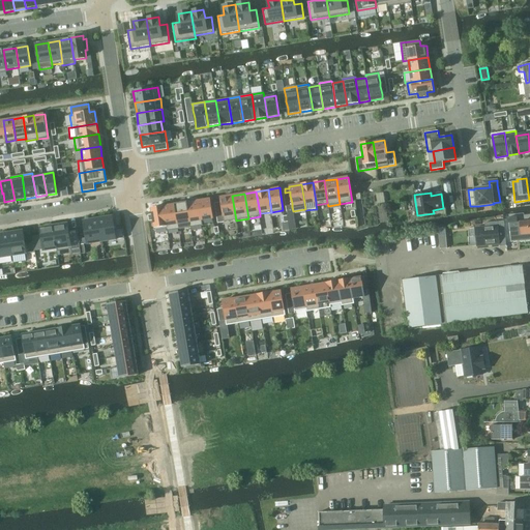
[(232,196),(221,197),(221,202),(222,206),(222,207),(223,210),(223,212),(223,214),(224,217),(224,218),(224,222),(236,221),(232,196)]
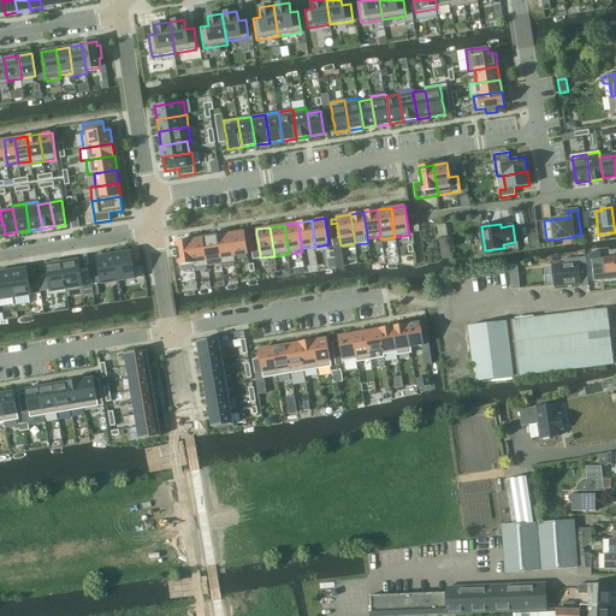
[(244,231),(231,234),(235,256),(248,254),(244,231)]
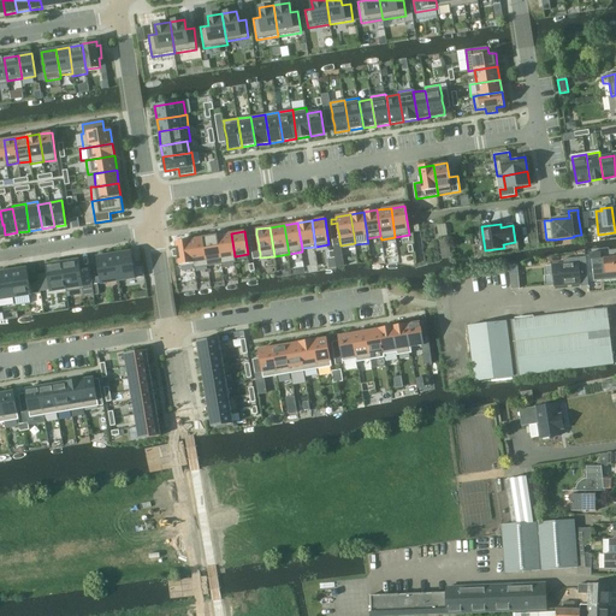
[(231,234),(218,236),(221,265),(236,262),(235,256),(231,234)]
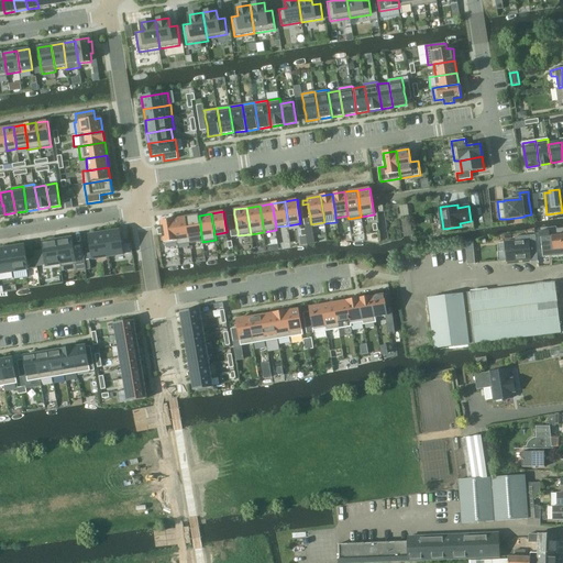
[(199,216),(186,217),(190,243),(202,242),(199,216)]
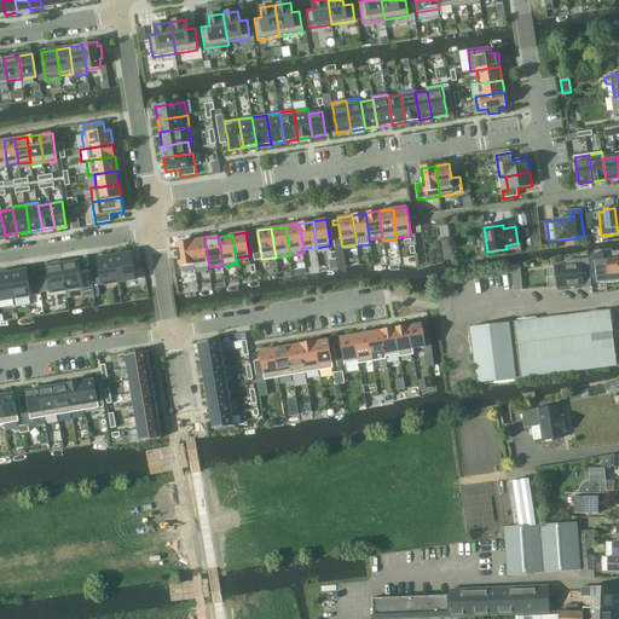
[(204,238),(190,241),(195,267),(195,270),(209,267),(204,238)]
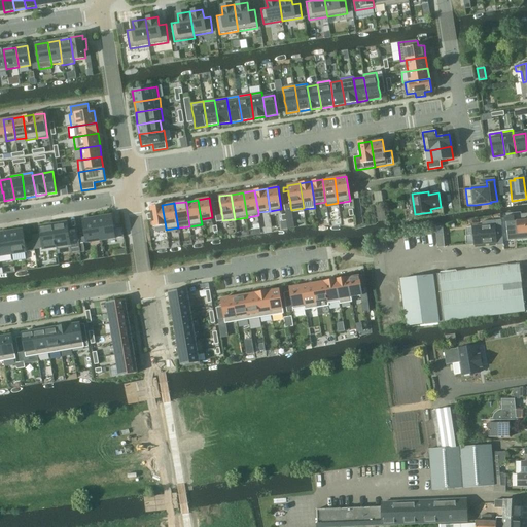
[(162,205),(150,207),(153,230),(166,227),(162,205)]
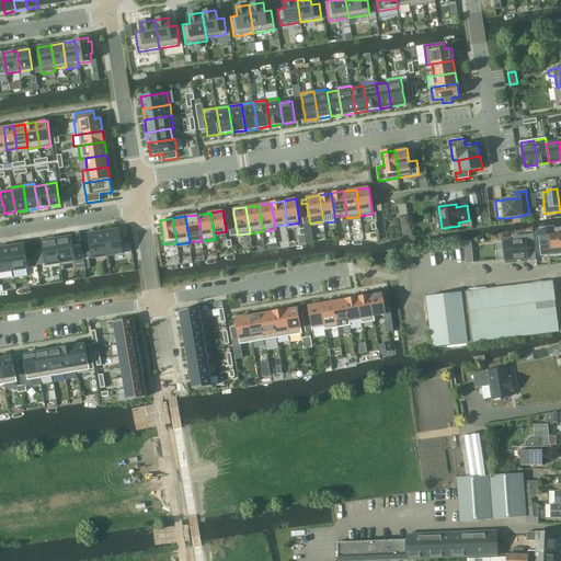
[(310,224),(304,225),(304,228),(305,235),(307,242),(307,243),(312,242),(310,224)]
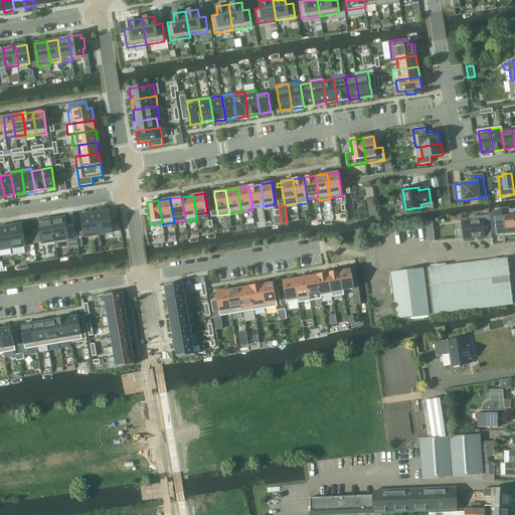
[(110,210),(96,213),(99,234),(121,231),(120,222),(112,223),(110,210)]
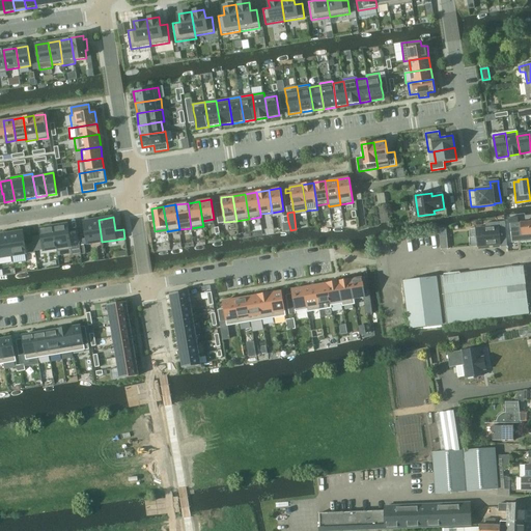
[(518,217),(509,218),(510,223),(512,242),(530,240),(530,221),(518,223),(518,217)]
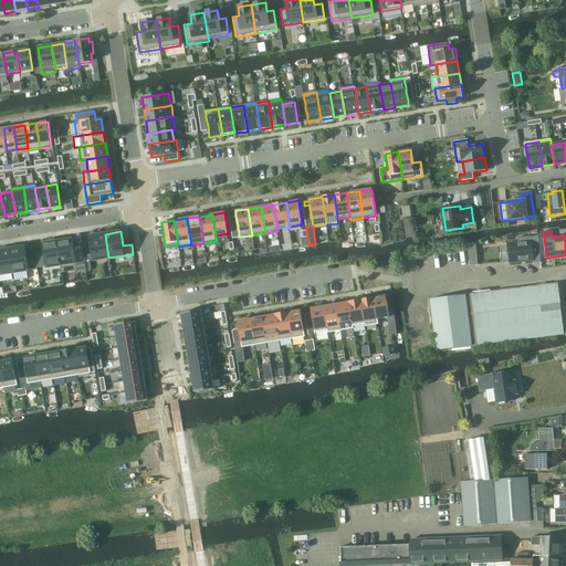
[(105,234),(90,237),(93,261),(108,258),(105,234)]
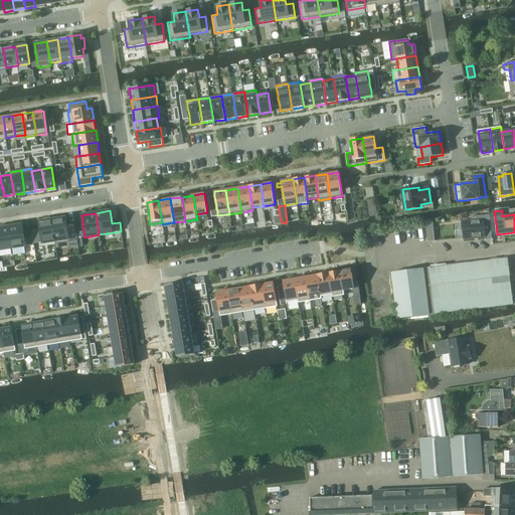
[(471,220),(462,221),(464,239),(485,237),(485,239),(492,238),(489,214),(471,216),(471,220)]
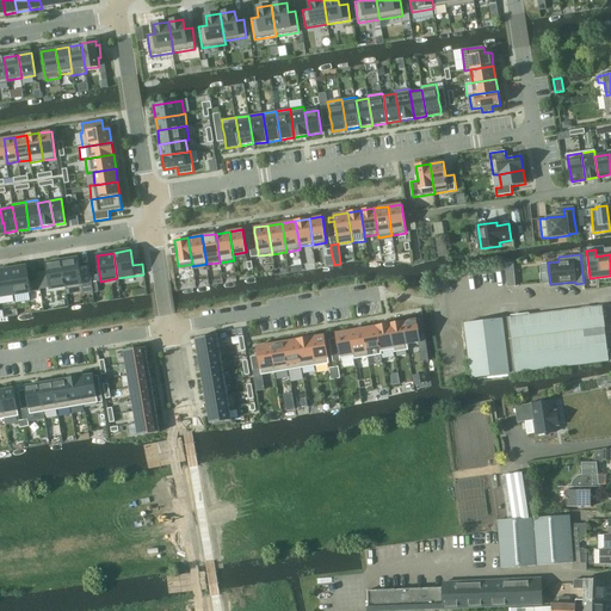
[(79,258),(62,260),(67,287),(66,287),(67,290),(82,288),(84,295),(93,294),(92,283),(91,276),(90,265),(80,266),(79,258)]
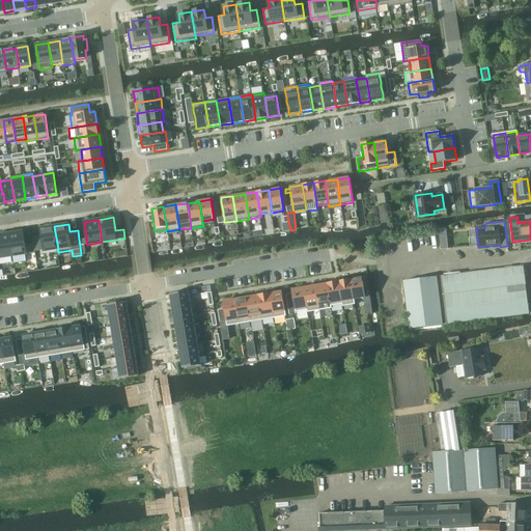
[(42,236),(33,238),(34,245),(35,251),(44,250),(44,251),(57,249),(58,249),(54,226),(53,226),(39,228),(42,236)]
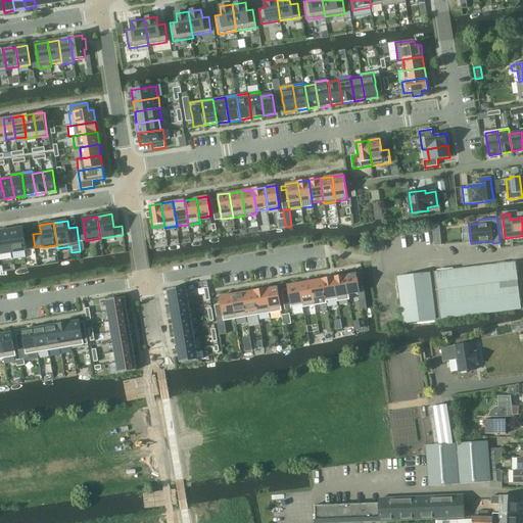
[(438,226),(431,227),(433,247),(440,246),(438,226)]
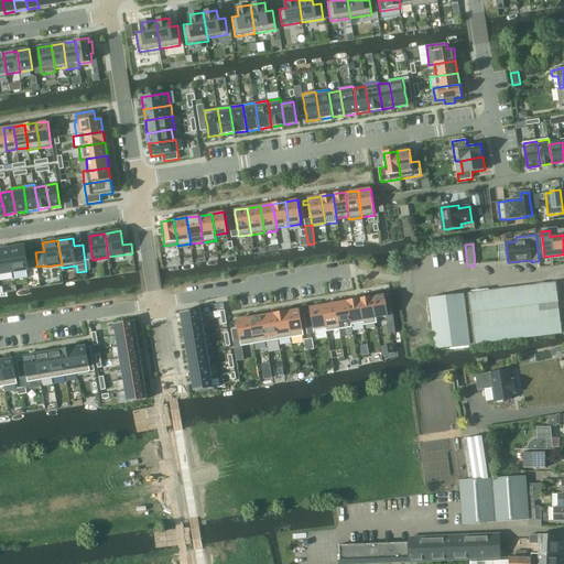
[(24,246),(9,248),(13,272),(14,280),(28,278),(26,270),(29,270),(38,269),(36,267),(38,267),(36,260),(28,261),(24,246)]
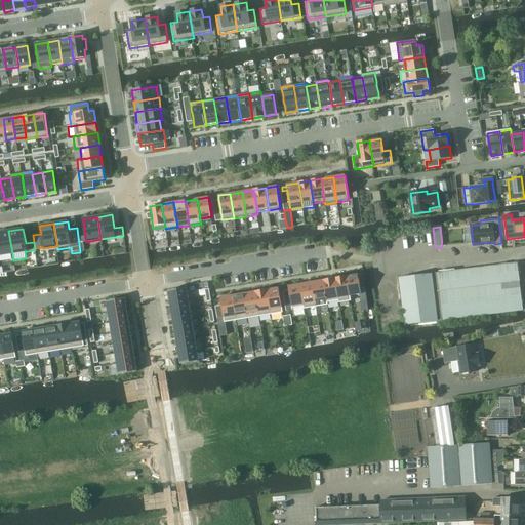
[(8,231),(0,232),(0,254),(12,253),(8,231)]
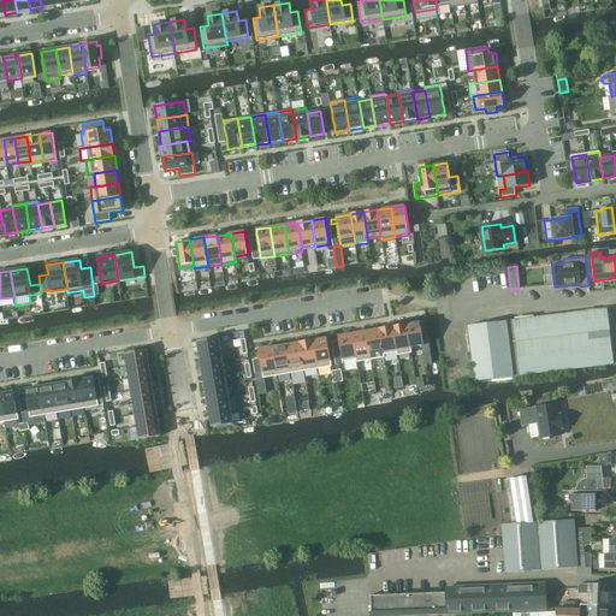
[(474,383),(612,363),(606,311),(467,327),(474,383)]
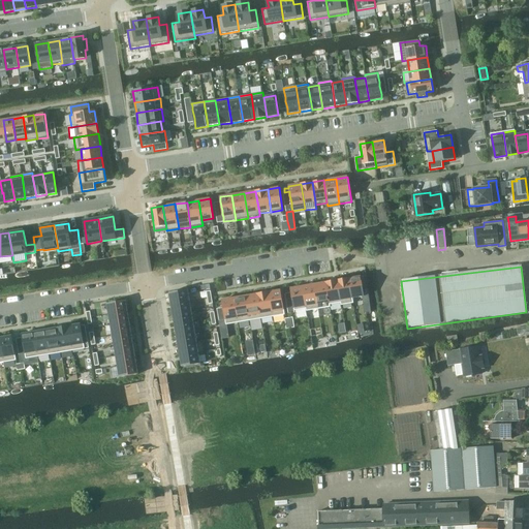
[(361,277),(349,278),(352,298),(364,296),(361,277)]
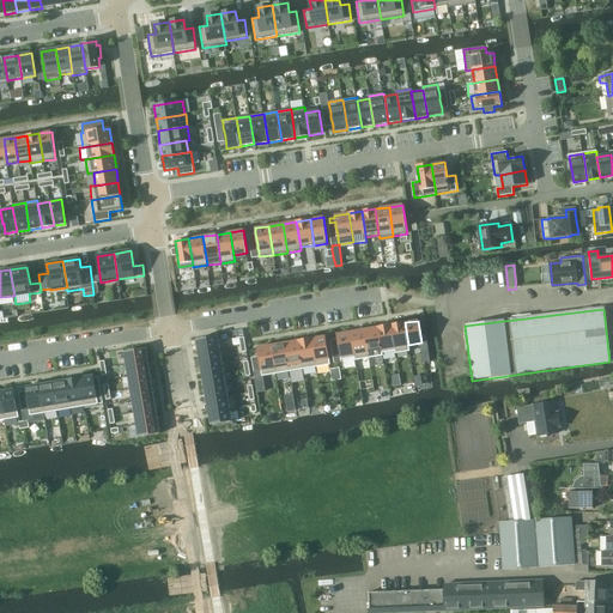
[(405,322),(390,325),(394,347),(395,353),(410,351),(408,345),(405,322)]
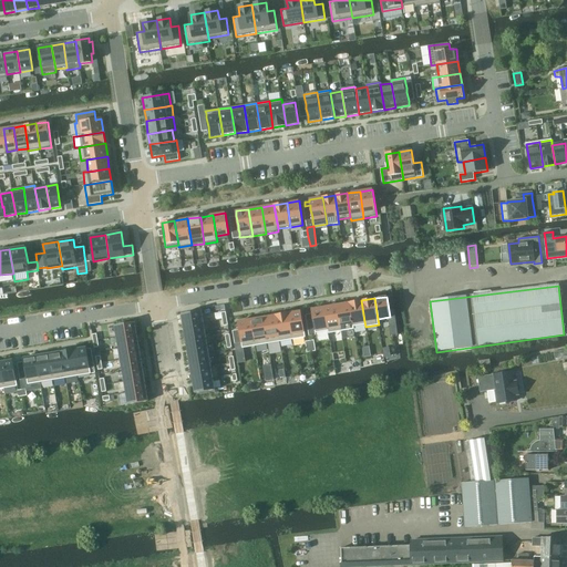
[(361,300),(350,302),(353,323),(364,321),(361,300)]
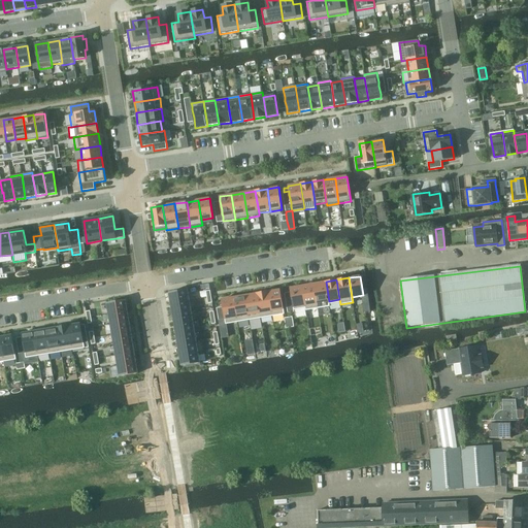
[(326,282),(314,284),(318,308),(330,306),(329,301),(326,282)]
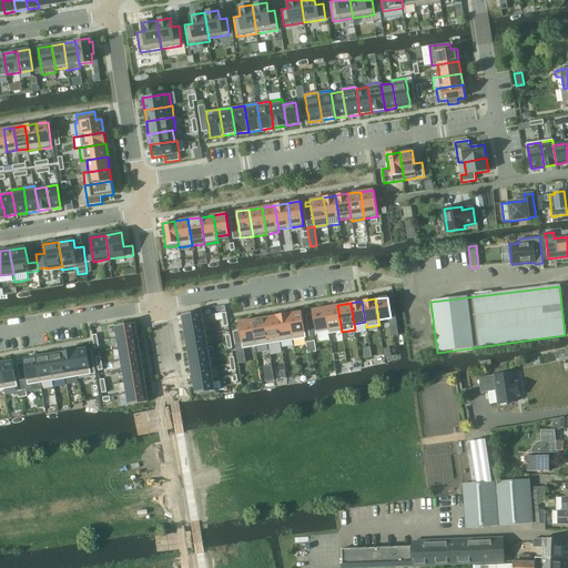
[(337,305),(325,307),(328,328),(330,334),(342,332),(337,305)]
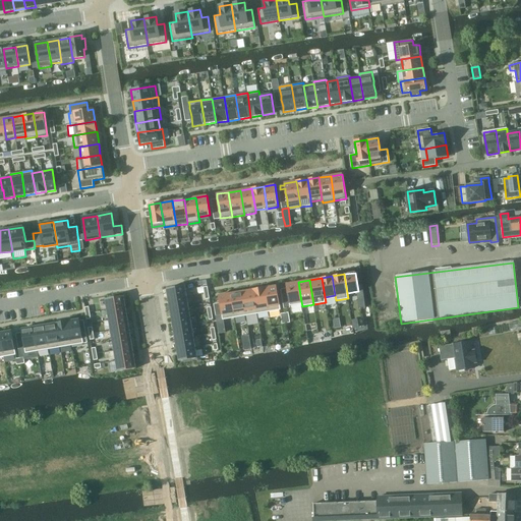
[(298,282),(287,284),(288,288),(288,292),(289,296),(290,300),(290,302),(301,301),(298,282)]
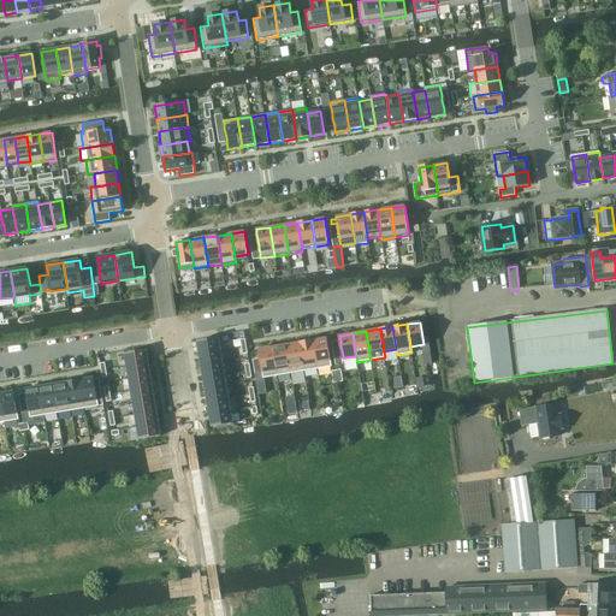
[(218,338),(199,342),(200,354),(220,350),(218,338)]
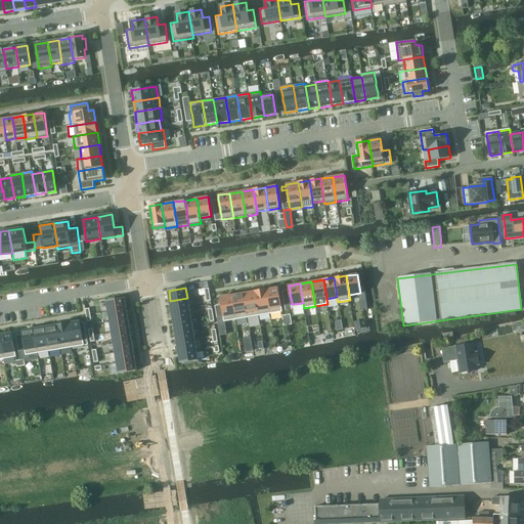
[(278,288),(266,290),(270,313),(281,311),(278,288)]
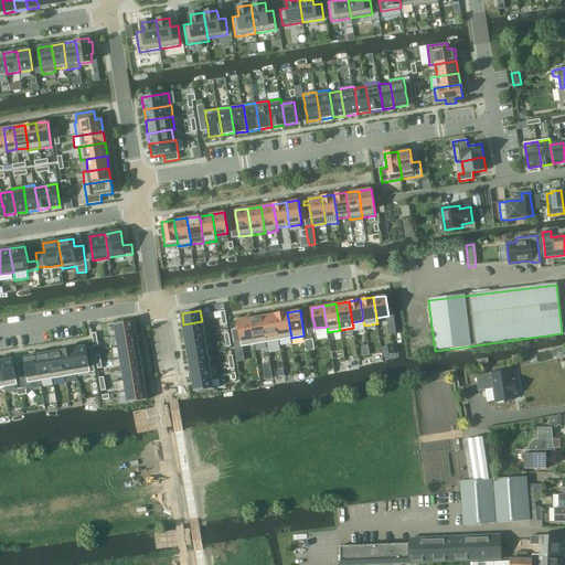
[(287,312),(275,315),(279,340),(291,338),(287,312)]
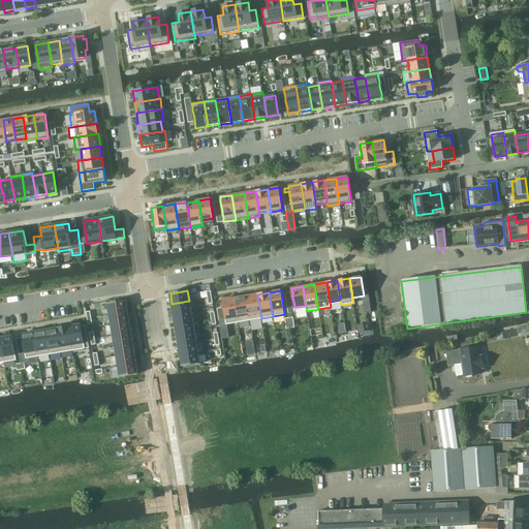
[(257,294),(246,297),(250,320),(261,318),(257,294)]
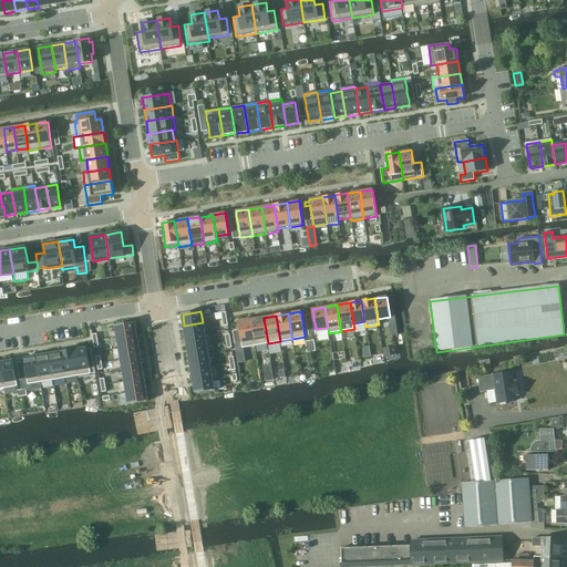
[(264,318),(251,320),(255,346),(268,343),(264,318)]
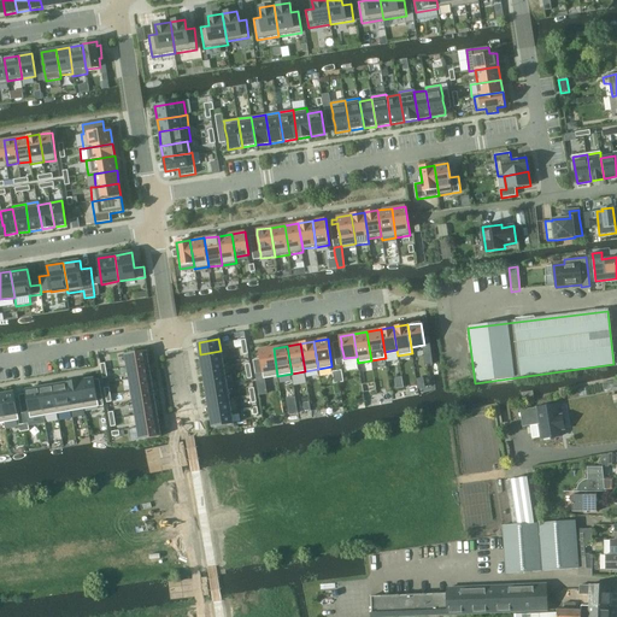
[(274,348),(259,351),(262,359),(262,364),(263,369),(264,374),(264,378),(277,376),(274,348)]
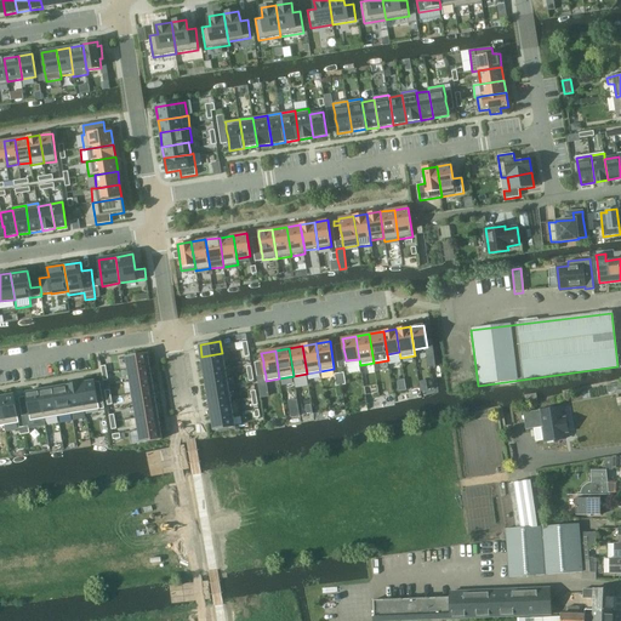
[(147,353),(126,357),(129,369),(149,365),(147,353)]
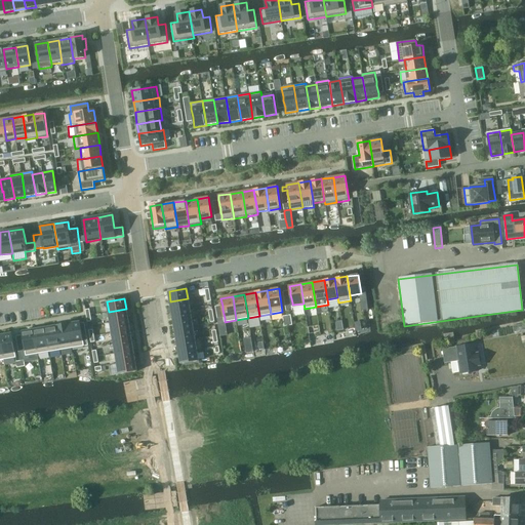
[(188,298),(170,301),(172,312),(190,309),(188,298)]
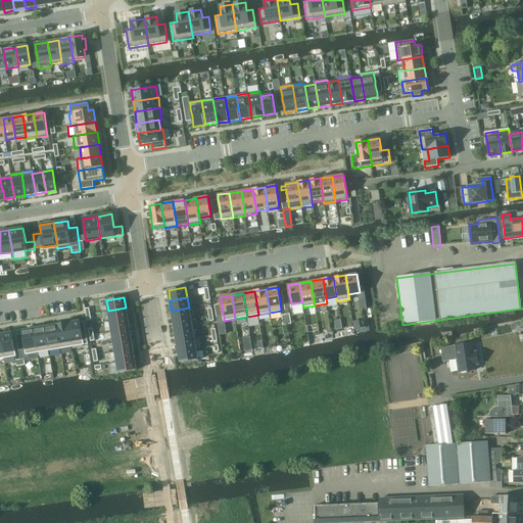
[(126,307),(108,311),(110,321),(127,318),(126,307)]
